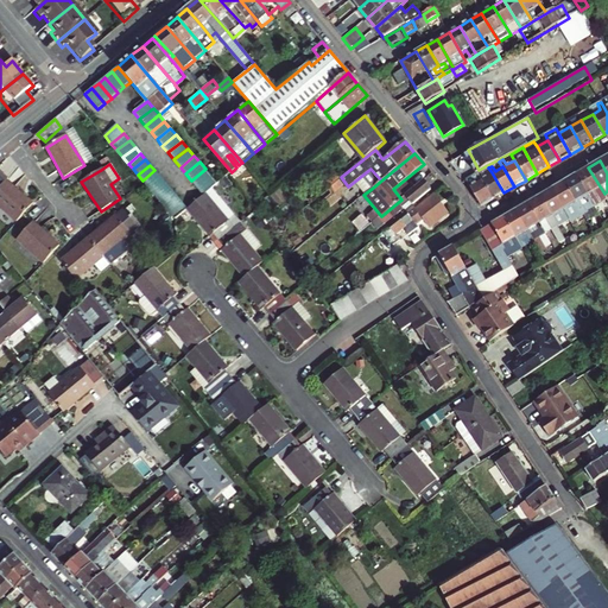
[(605,194),(588,168),(577,173),(593,201),(605,194)]
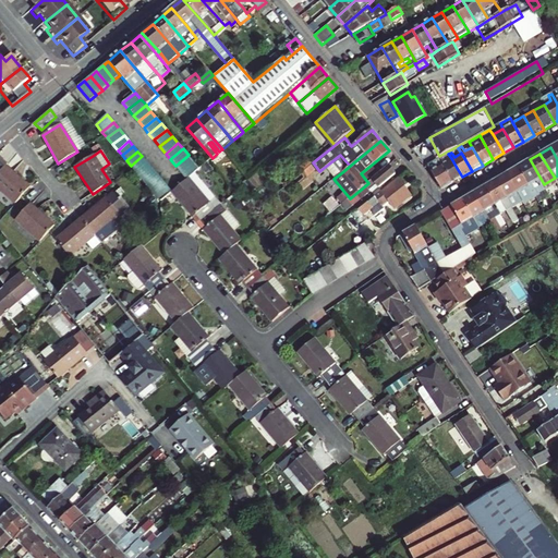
[(181,172),(194,161),(189,155),(176,166),(181,172)]
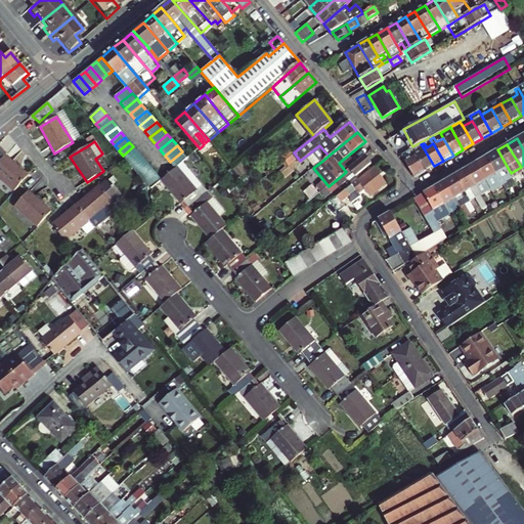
[(133,146),(123,156),(125,158),(128,162),(138,153),(133,146)]
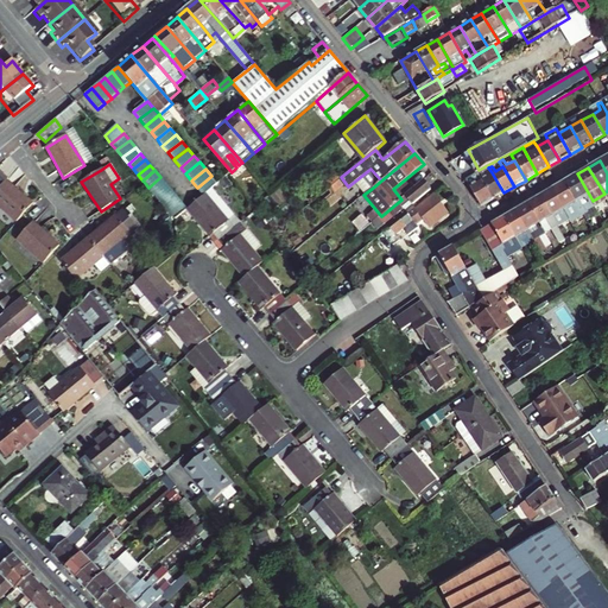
[(8,179),(0,172),(0,209),(14,223),(32,206),(6,182),(8,179)]
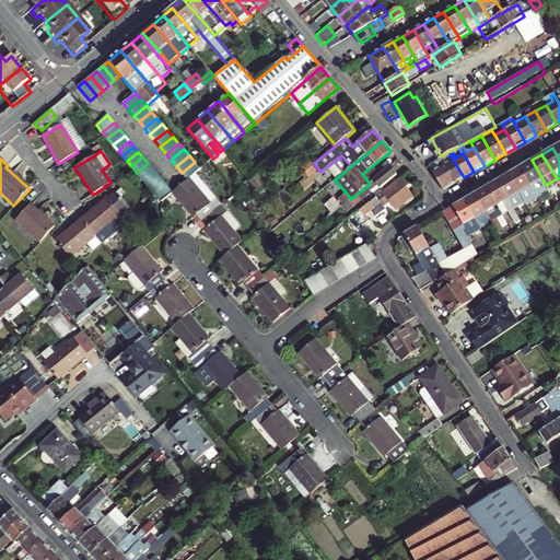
[(454,184),(464,177),(458,168),(453,159),(445,163),(442,159),(440,160),(443,165),(454,184)]
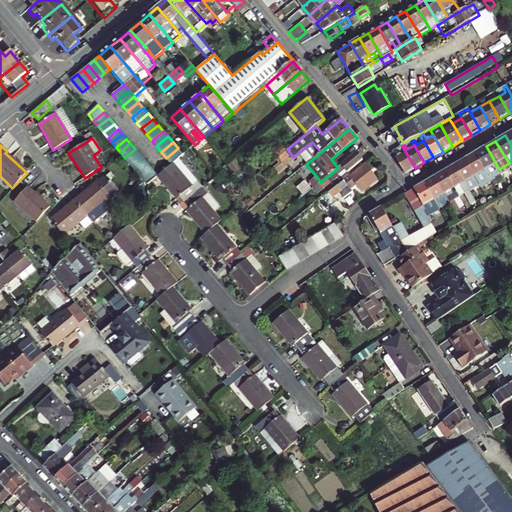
[(499,169),(486,146),(475,153),(489,175),(492,173),(490,168),(492,167),(498,177),(502,174),(499,169)]
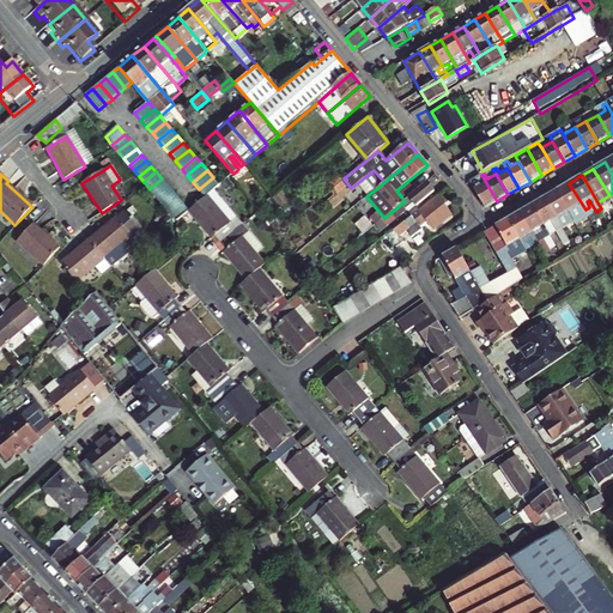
[(208,195),(220,184),(213,177),(199,189),(206,196),(208,195)]
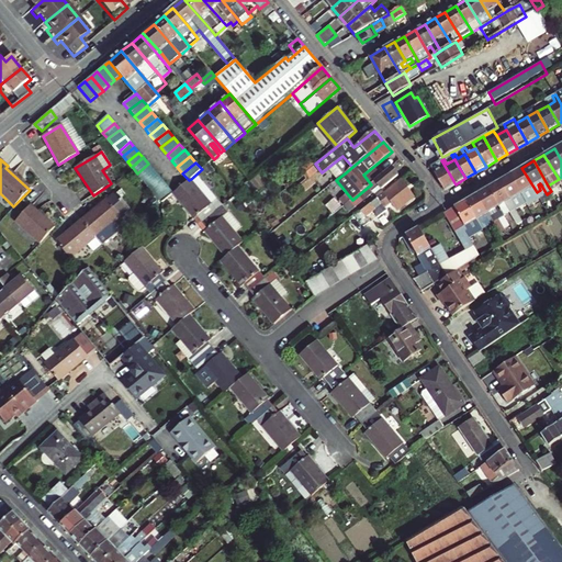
[(143,179),(154,170),(148,164),(137,173),(143,179)]
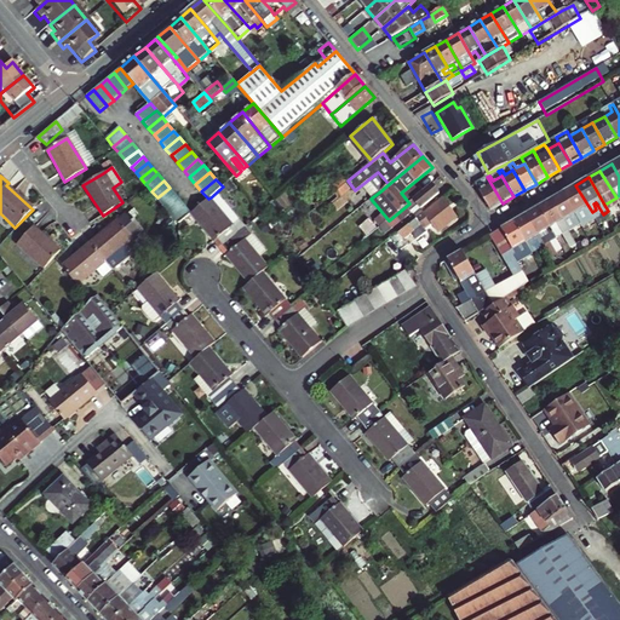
[(491,211),(503,204),(491,183),(478,190),(491,211)]
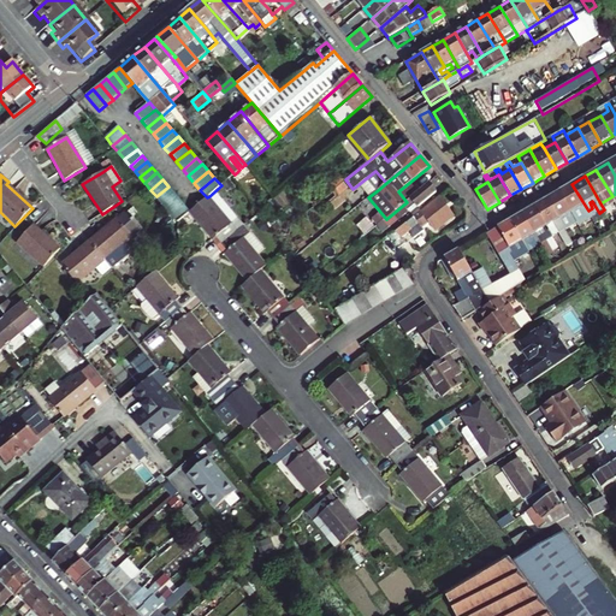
[(419,207),(437,193),(430,183),(407,202),(386,219),(377,226),(379,230),(406,208),(407,211),(416,203),(419,207)]
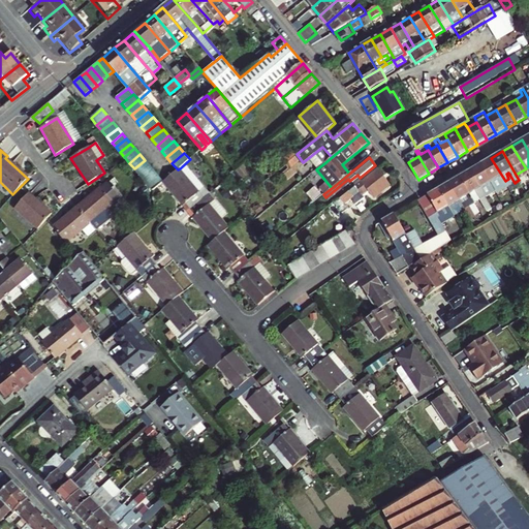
[(505,181),(491,158),(480,164),(492,183),(494,187),(497,186),(495,181),(498,179),(500,184),(505,181)]
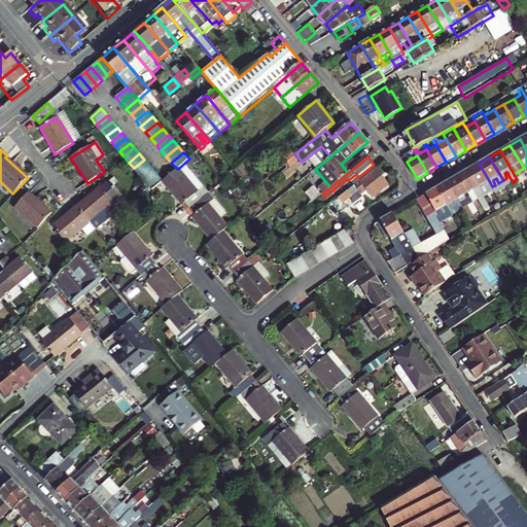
[(138,173),(148,165),(144,160),(134,168),(138,173)]
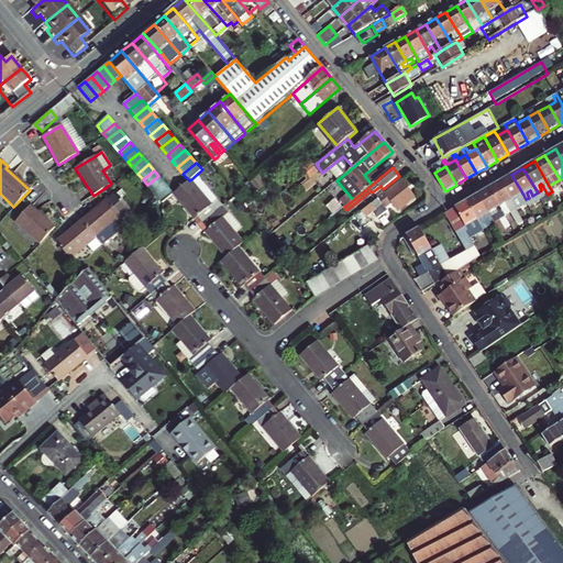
[(523,195),(511,175),(499,181),(514,206),(521,201),(518,197),(523,195)]
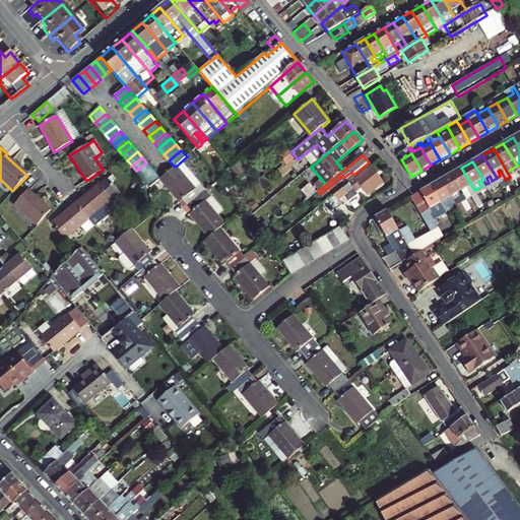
[(141,176),(150,168),(146,163),(136,171),(141,176)]
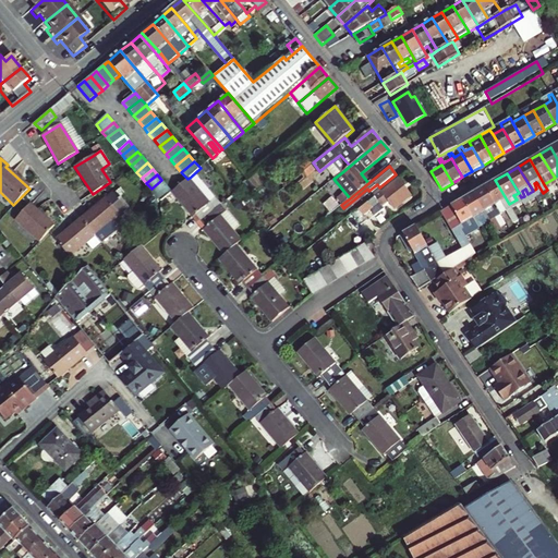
[(221,204),(216,196),(209,203),(190,178),(187,179),(172,192),(193,217),(196,215),(201,221),(221,204)]
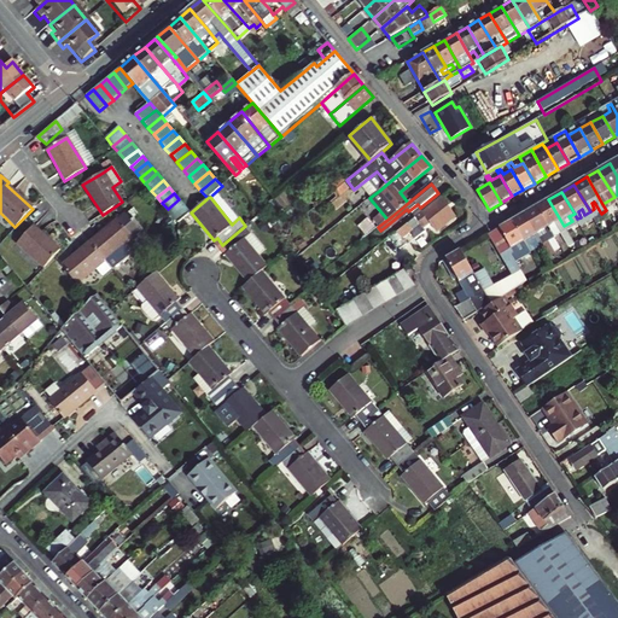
[(173,216),(185,207),(179,199),(168,209),(173,216)]
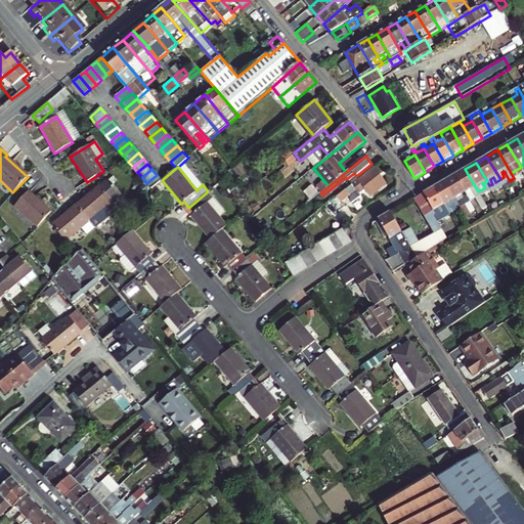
[(353,204),(361,197),(360,194),(365,190),(370,197),(385,185),(373,169),(338,198),(337,195),(331,201),(340,212),(348,207),(345,202),(349,199),(353,204)]
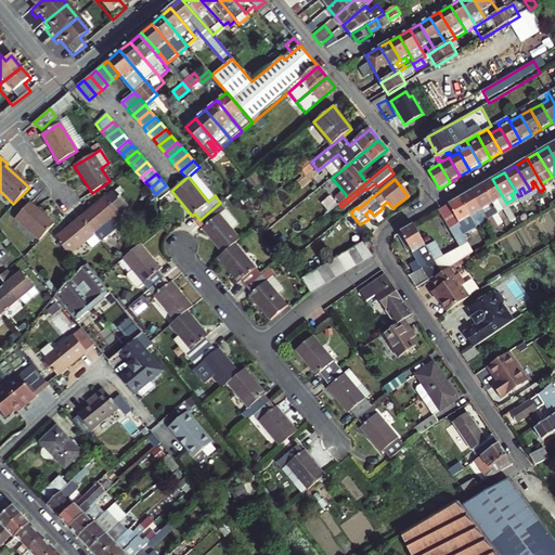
[(492,179),(482,185),(493,205),(499,202),(512,223),(517,220),(506,203),(492,179)]
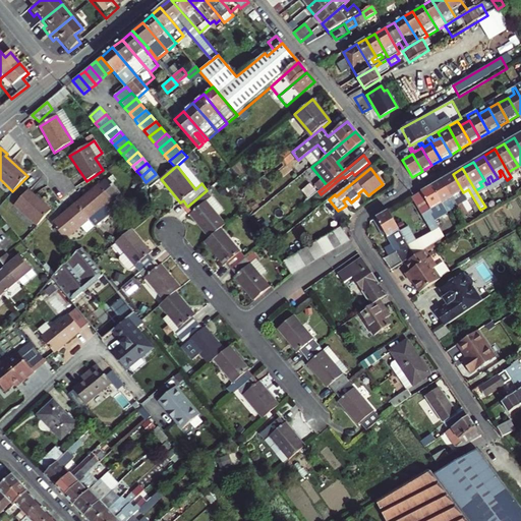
[(151,187),(161,179),(156,174),(146,182),(151,187)]
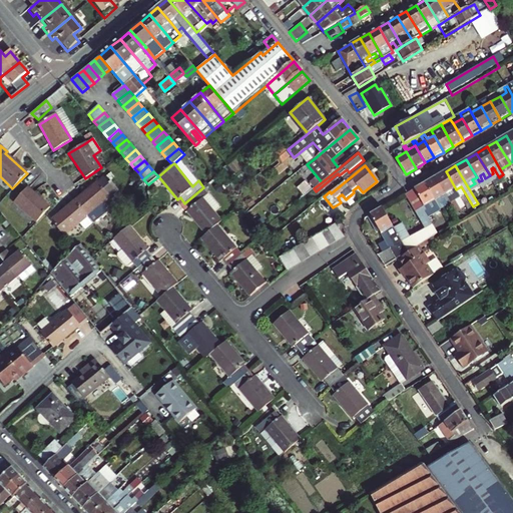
[(456,189),(446,171),(435,177),(454,207),(459,215),(462,213),(455,202),(462,198),(456,189)]
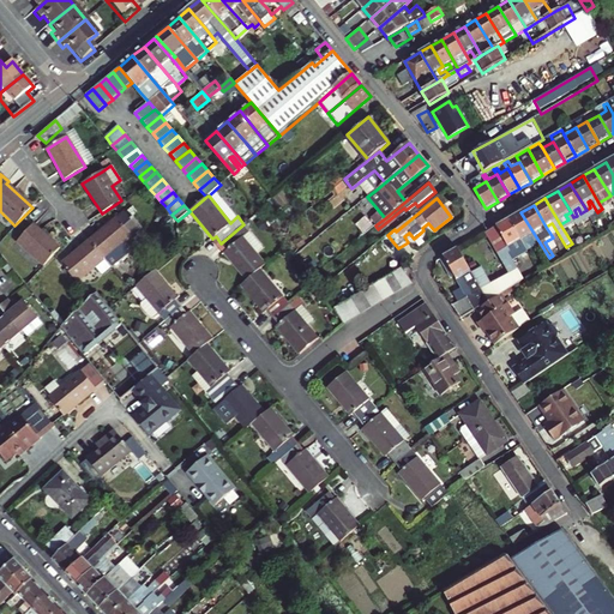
[(106,260),(112,266),(130,251),(125,245),(143,229),(127,210),(90,241),(106,260)]
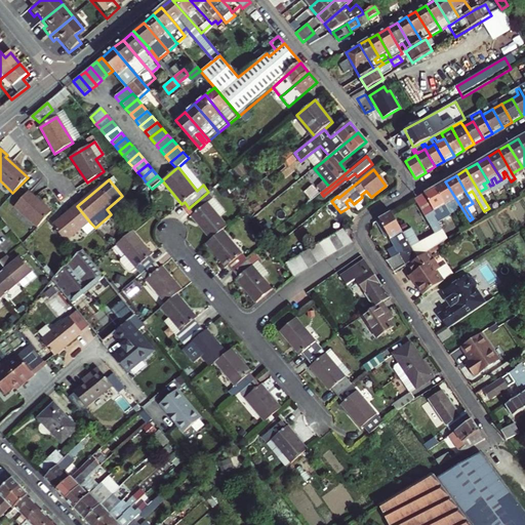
[(445,182),(435,188),(448,209),(453,206),(459,215),(465,212),(445,182)]
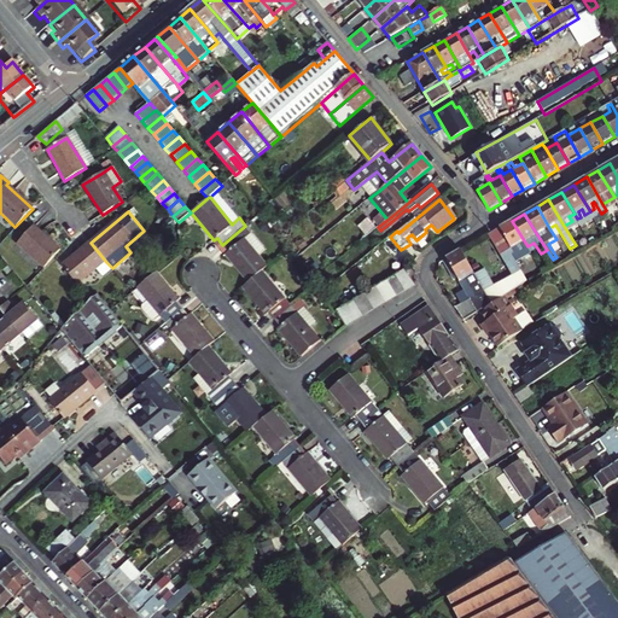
[(528,246),(512,221),(500,228),(516,252),(528,246)]
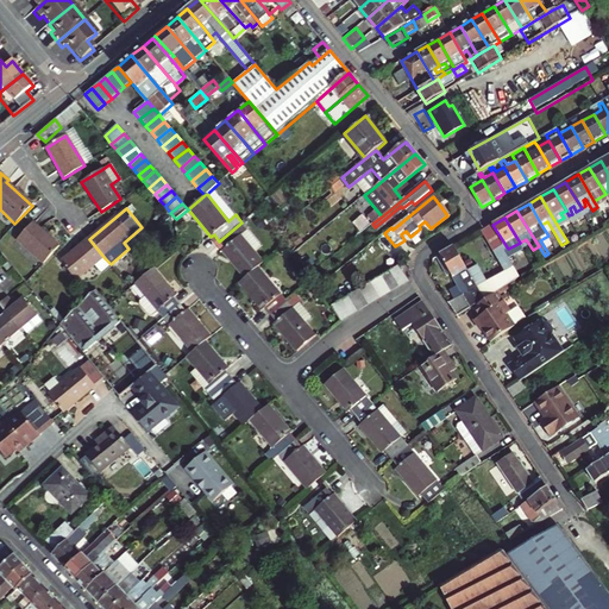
[(60,246),(33,223),(18,240),(44,264),(60,246)]
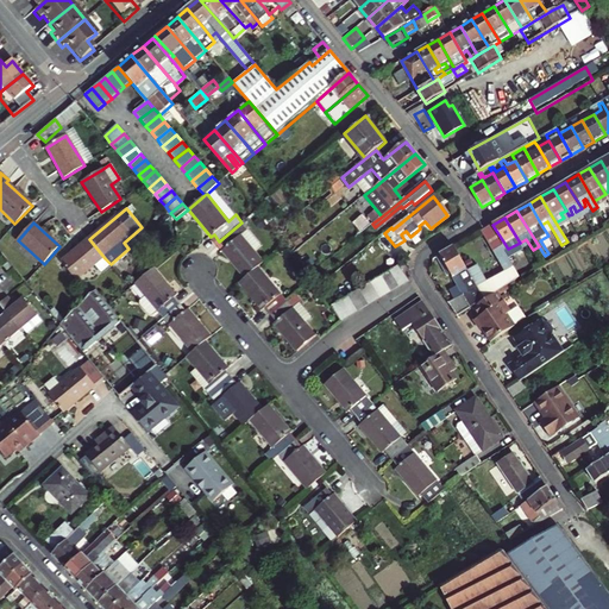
[(219,242),(225,249),(223,250),(245,277),(257,267),(263,262),(242,236),(249,230),(242,223),(219,242)]
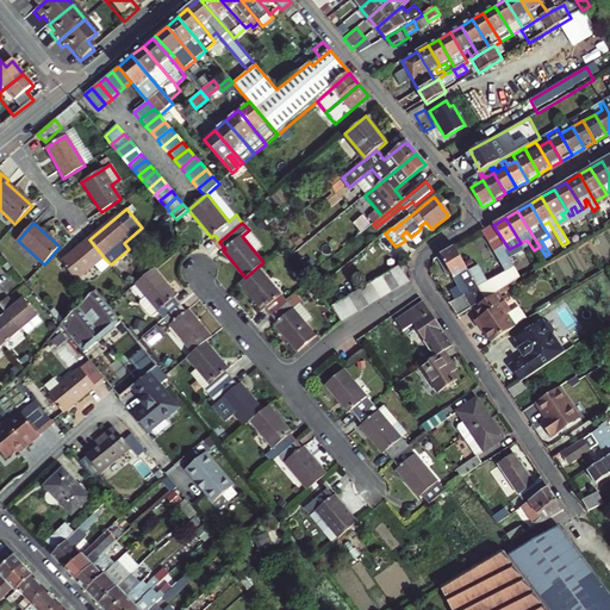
[(493,225),(483,231),(505,271),(487,281),(478,266),(468,271),(486,300),(498,293),(521,278),(505,251),(509,249),(493,225)]
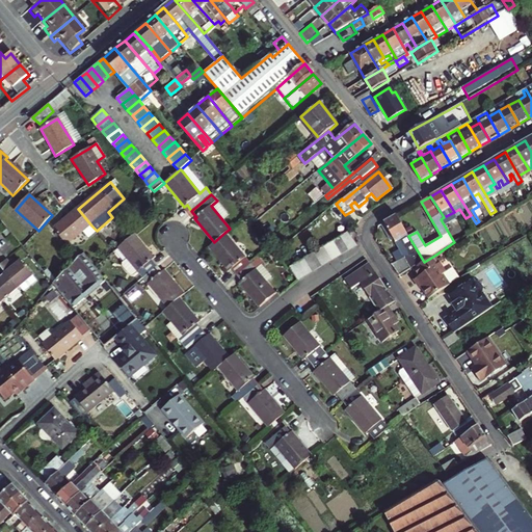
[(91,225),(78,209),(54,229),(68,245),(90,227),(91,225)]
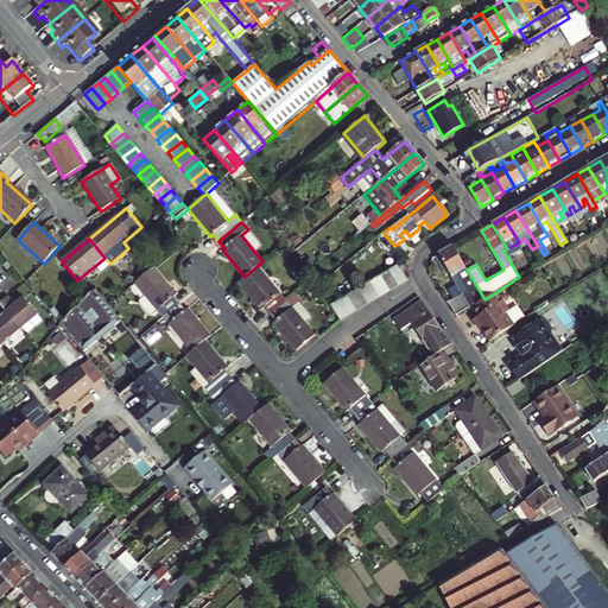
[(467,270),(454,247),(439,255),(461,295),(449,303),(457,317),(473,308),(485,299),(467,270)]
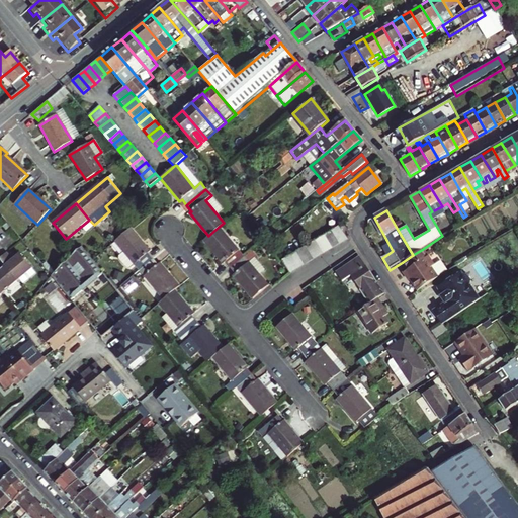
[(219,227),(208,236),(202,240),(222,263),(225,261),(230,268),(244,256),(219,227)]
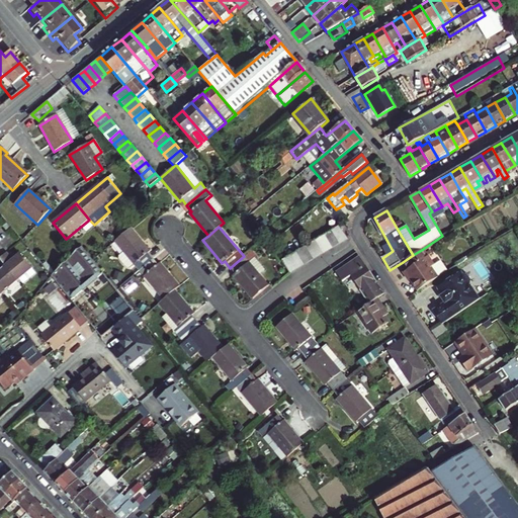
[(345,235),(341,227),(334,231),(341,243),(348,239),(345,235)]
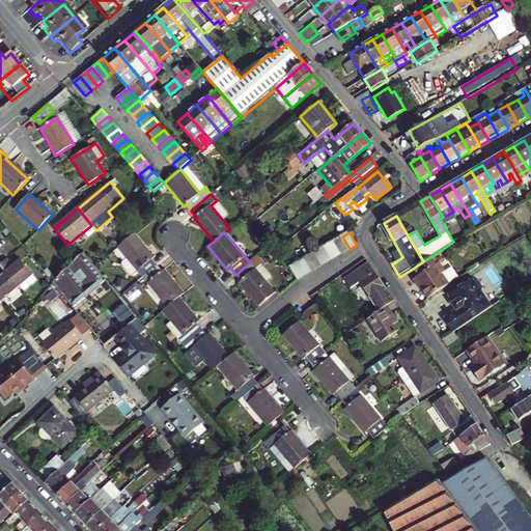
[(154,257),(133,233),(117,246),(138,270),(135,273),(140,279),(157,266),(151,258),(154,257)]
